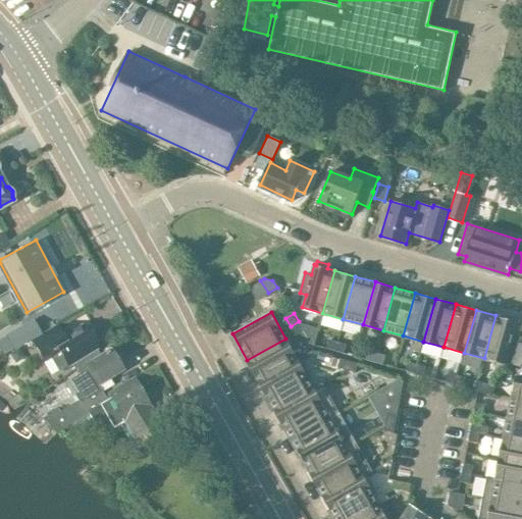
[(504,364),(516,321),(496,315),(484,358),(504,364)]
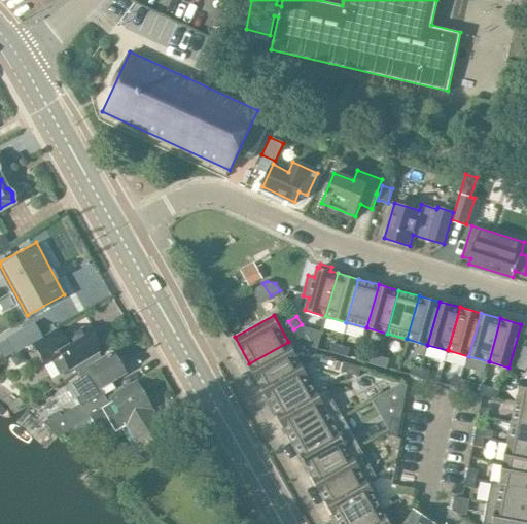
[(32,322),(0,339),(0,350),(3,356),(13,350),(12,349),(38,335),(32,322)]
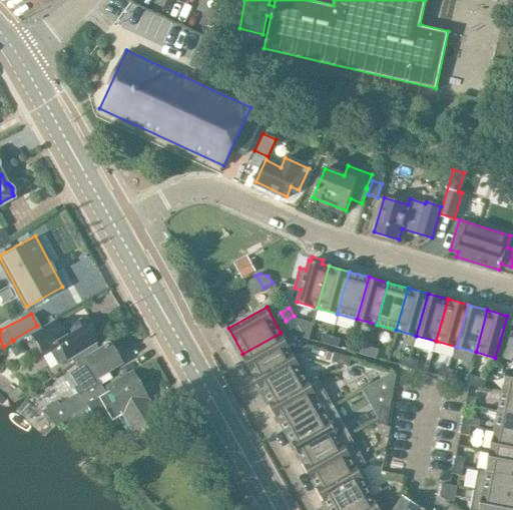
[(298,324),(294,316),(286,321),(290,328),(298,324)]
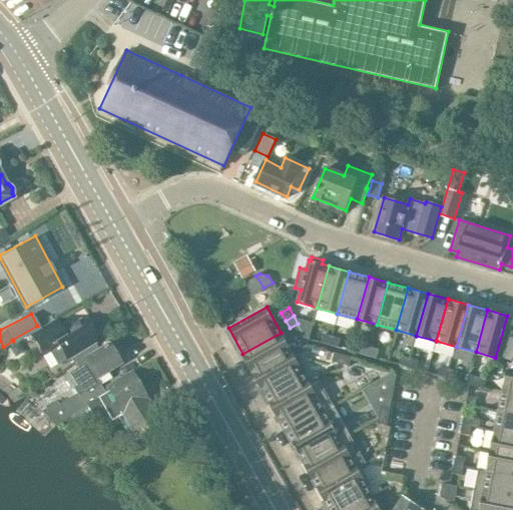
[(53,318),(30,332),(43,354),(49,350),(58,363),(72,354),(94,341),(93,339),(94,338),(88,327),(86,328),(81,320),(66,329),(65,329),(61,331),(53,318)]
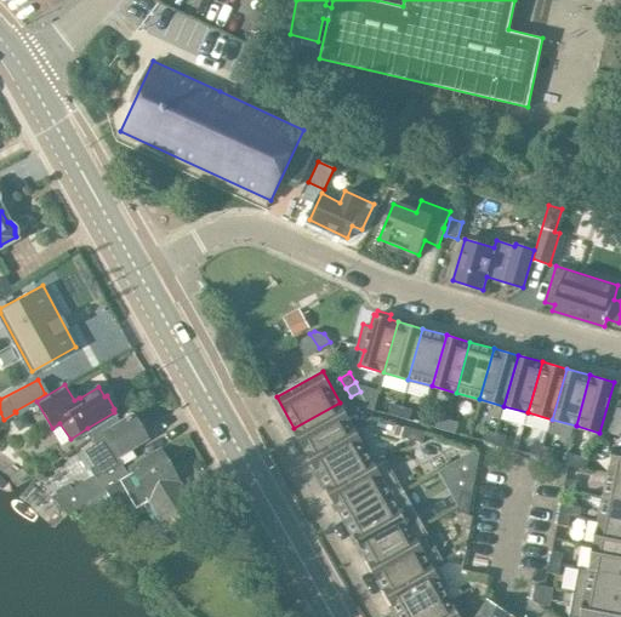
[(375,409),(377,398),(366,395),(364,406),(375,409)]
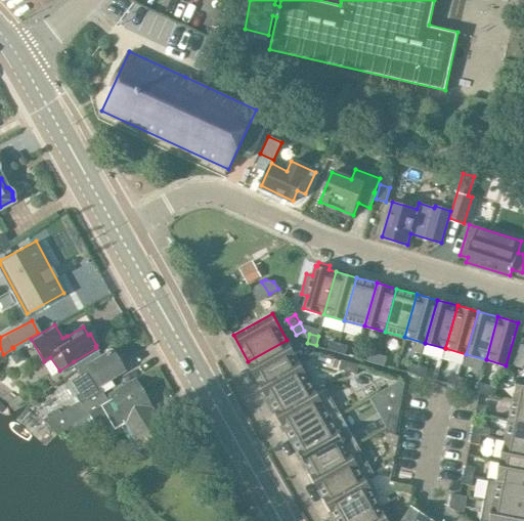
[(302,365),(287,340),(248,361),(263,388),(302,365)]
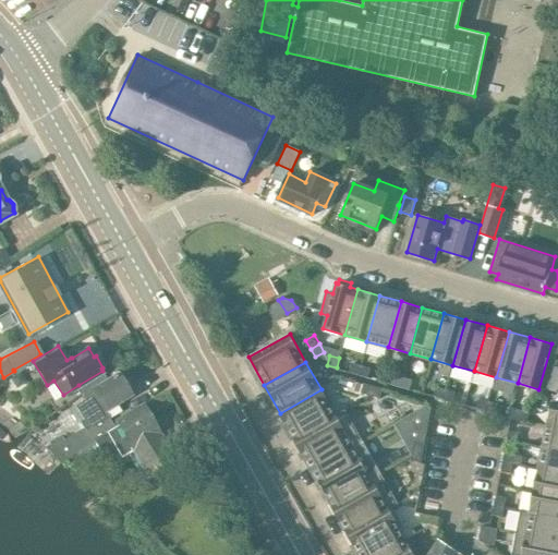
[(359,374),(361,364),(352,362),(349,371),(359,374)]
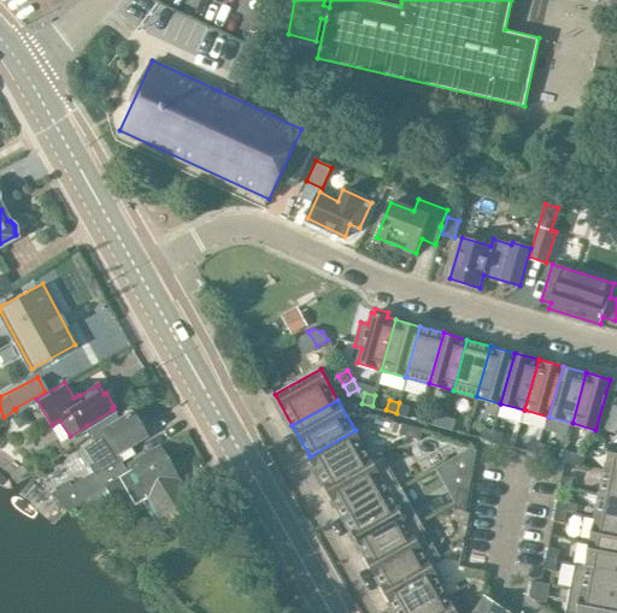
[(406,416),(410,406),(399,402),(397,413),(406,416)]
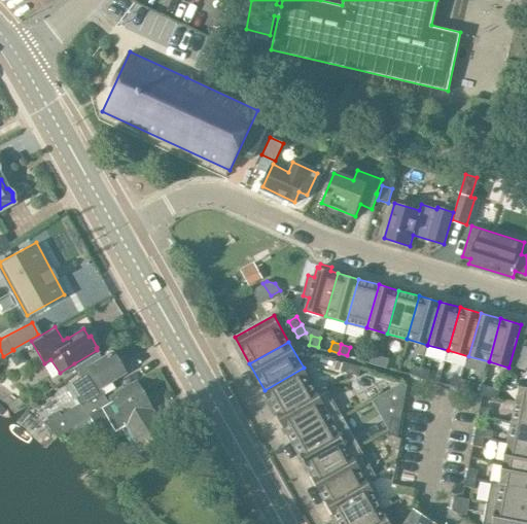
[(526,370),(526,345),(524,345),(518,367),(526,370)]
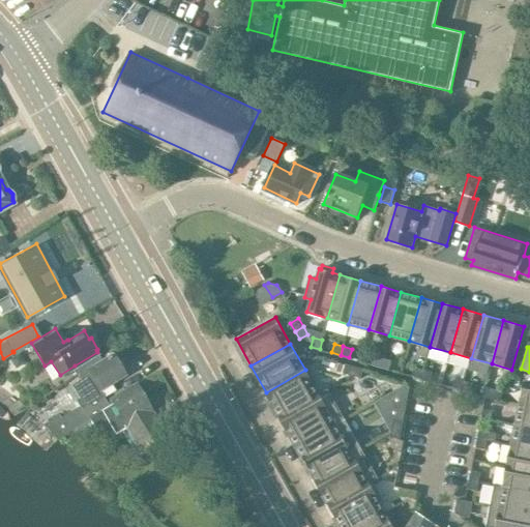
[(59,412),(43,421),(56,437),(62,434),(63,433),(64,432),(113,403),(112,400),(107,403),(101,394),(99,390),(125,375),(112,353),(101,359),(97,352),(75,366),(82,378),(72,383),(84,402),(66,412),(61,416),(59,412)]
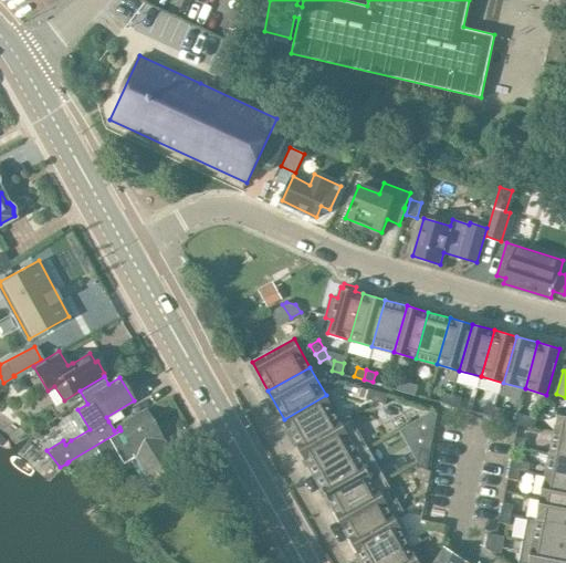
[(23,386),(18,377),(9,383),(12,388),(18,389),(23,386)]
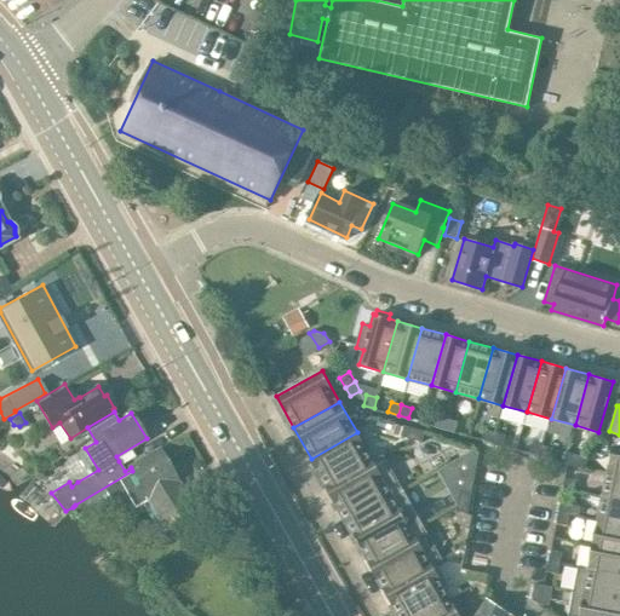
[(445,429),(448,418),(437,414),(434,425),(445,429)]
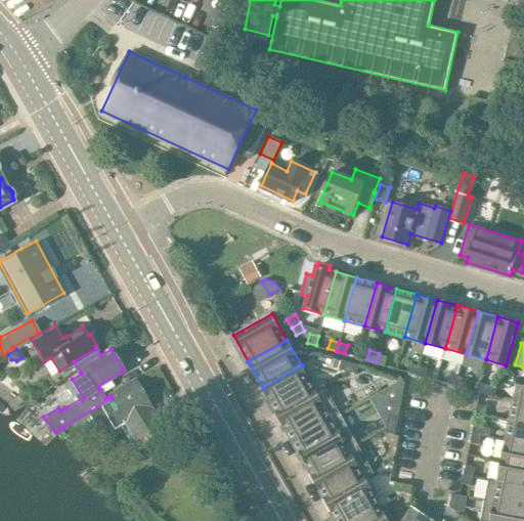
[(385,364),(387,355),(379,353),(376,362),(385,364)]
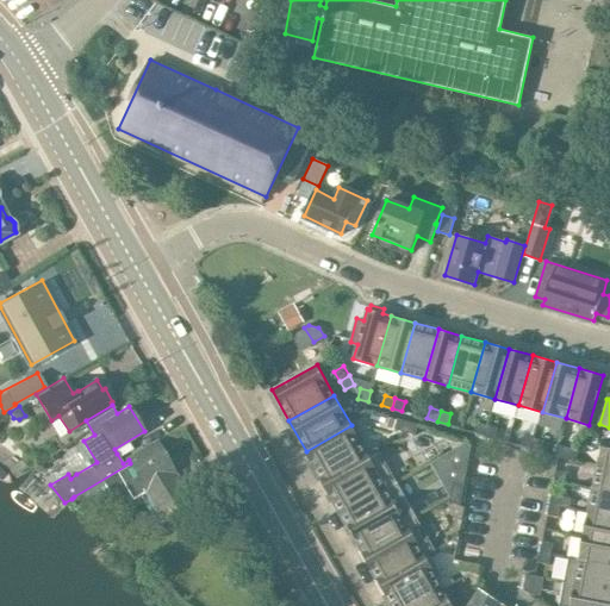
[(405,431),(408,420),(397,417),(394,428),(405,431)]
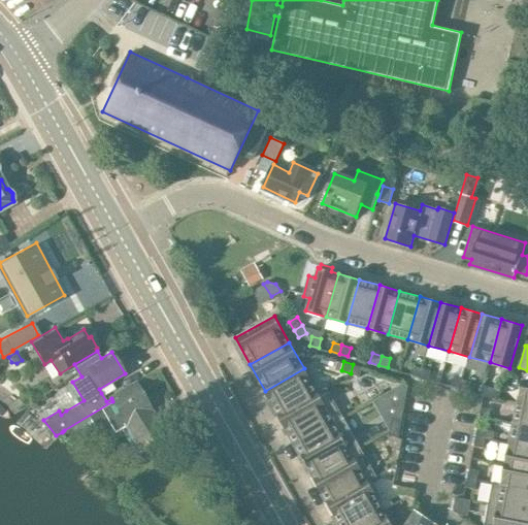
[(359,375),(362,366),(353,364),(351,373),(359,375)]
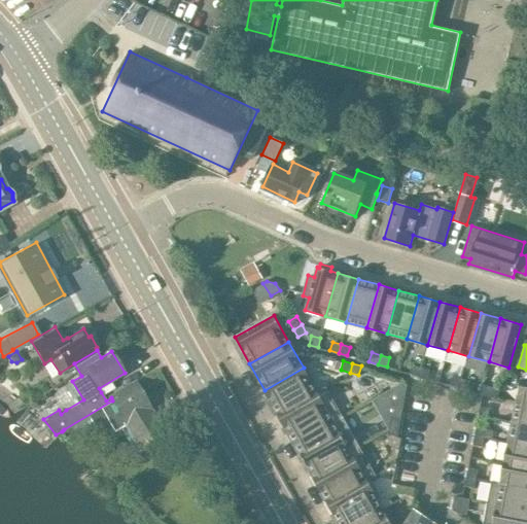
[(419,376),(421,367),(412,363),(410,373),(419,376)]
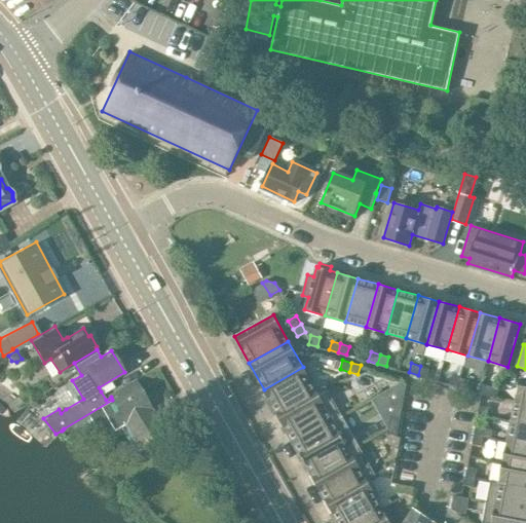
[(426,377),(429,368),(420,366),(418,375),(426,377)]
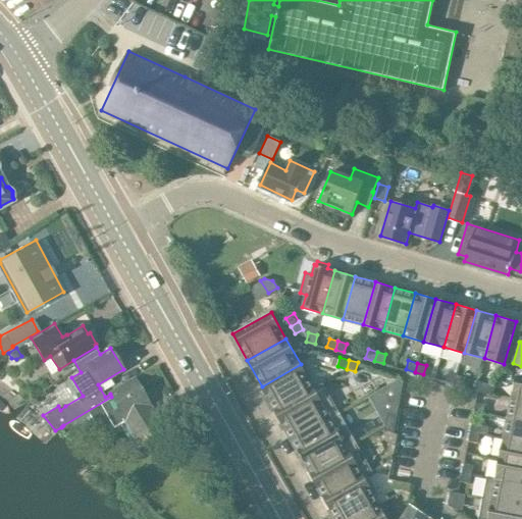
[(276,412),(324,385),(322,382),(314,387),(301,364),(262,386),(276,412)]
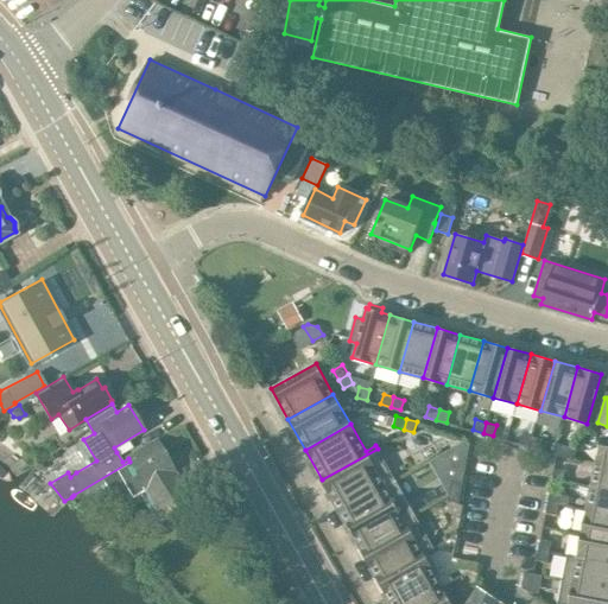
[(530,446),(532,436),(523,432),(519,443),(530,446)]
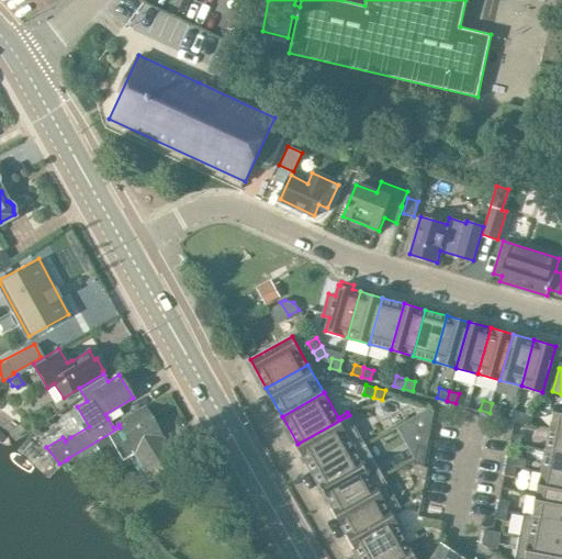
[(499,415),(502,405),(492,403),(490,413),(499,415)]
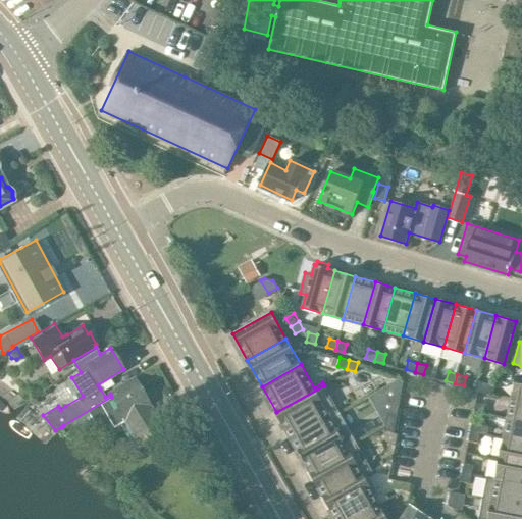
[(521,398),(521,376),(517,375),(513,396),(521,398)]
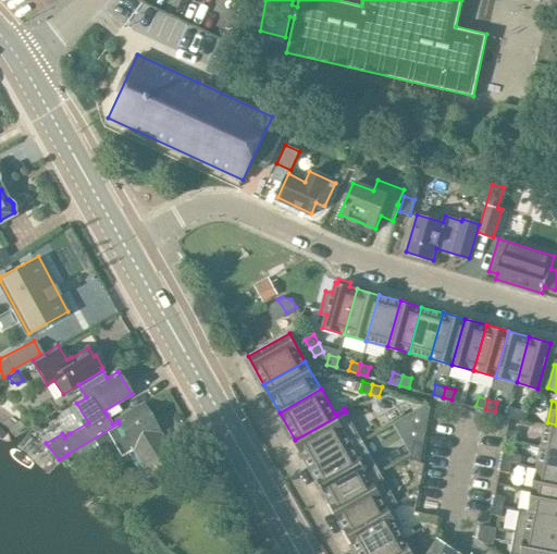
[(116,419),(118,420),(119,423),(67,454),(71,462),(81,456),(82,457),(99,447),(99,448),(113,441),(121,454),(138,444),(151,467),(172,454),(159,432),(160,431),(144,403),(116,419)]
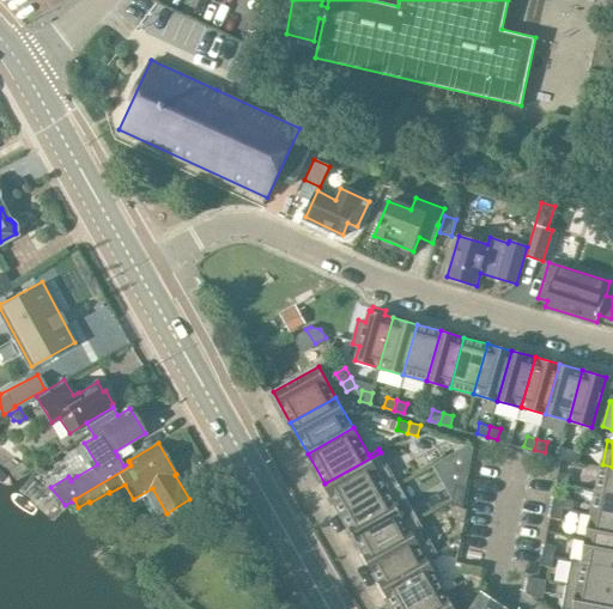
[(568,460),(571,449),(560,445),(557,456),(568,460)]
